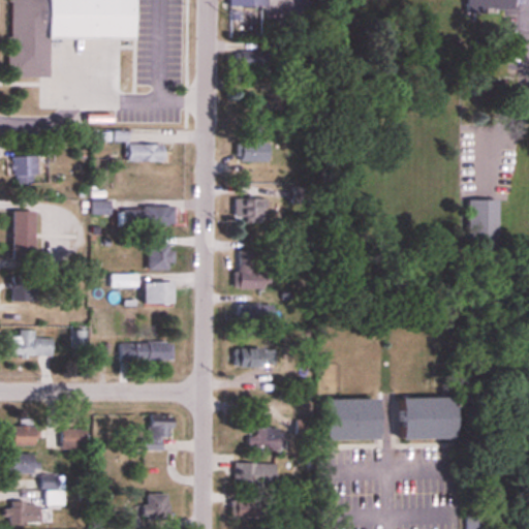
[(4,0),(4,74),(48,75),(48,36),(130,37),(130,0),(4,0)]
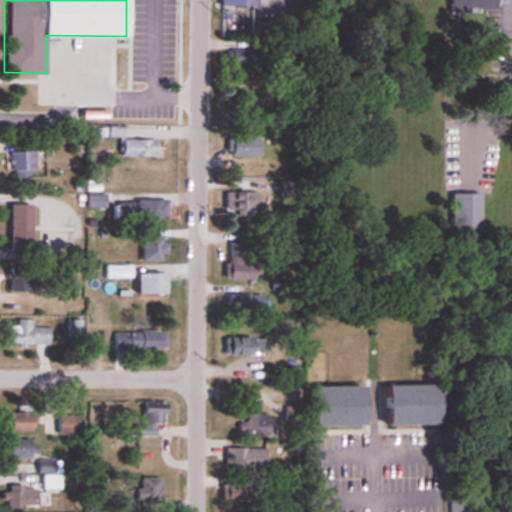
[(217,0),(217,8),(255,8),(254,0),(217,0)]
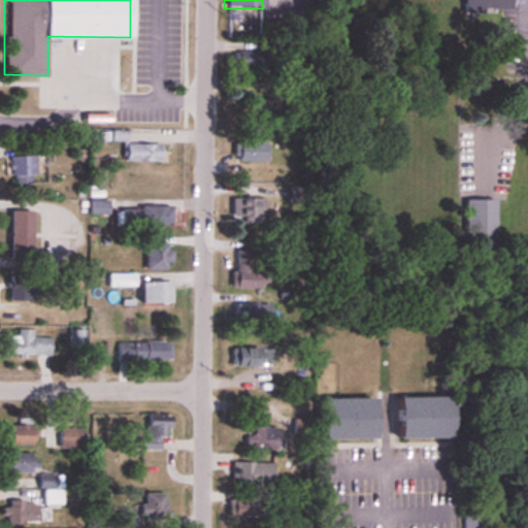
[(509,0),(460,0),(461,12),(509,13),(509,0)]
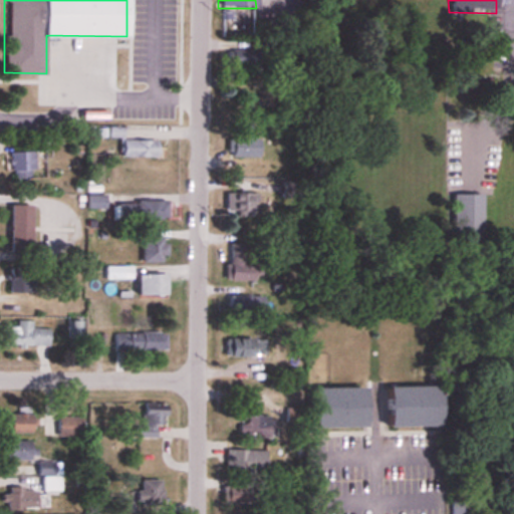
[(256,49),(229,49),(229,66),(256,66),(256,49)]
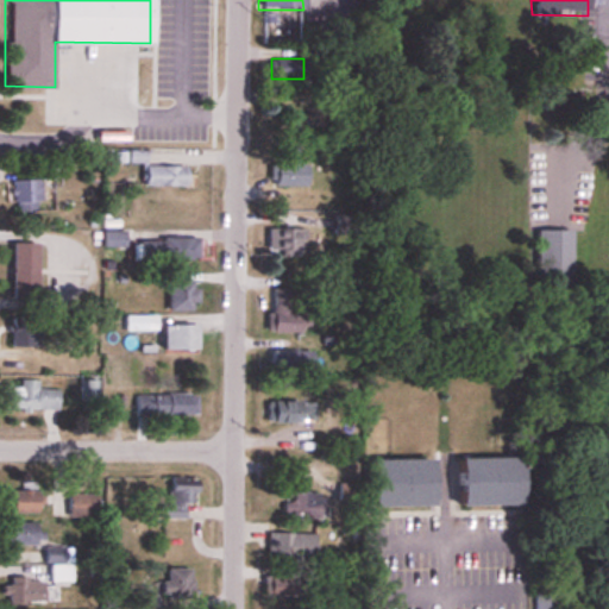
[(305,164),(294,164),(294,144),(275,144),(275,187),(305,187),(305,164)]
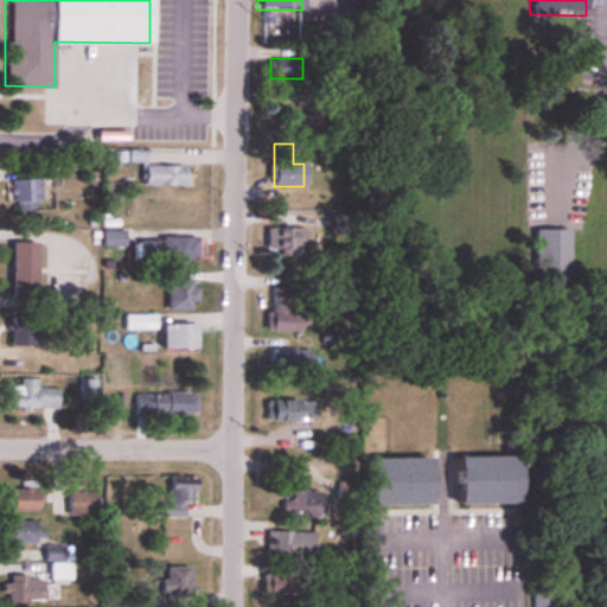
[(141,186),(184,186),(184,166),(141,166),(141,186)]
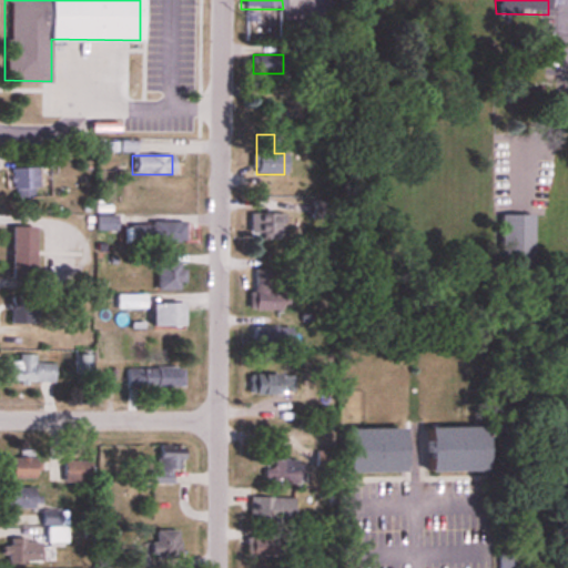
[(42,166),(12,168),(13,199),(36,198),(36,189),(43,189),(42,166)]
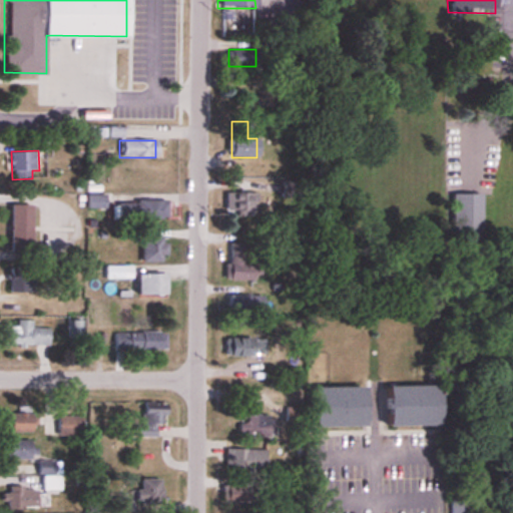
[(223,215),(254,215),(254,193),(223,193),(223,215)]
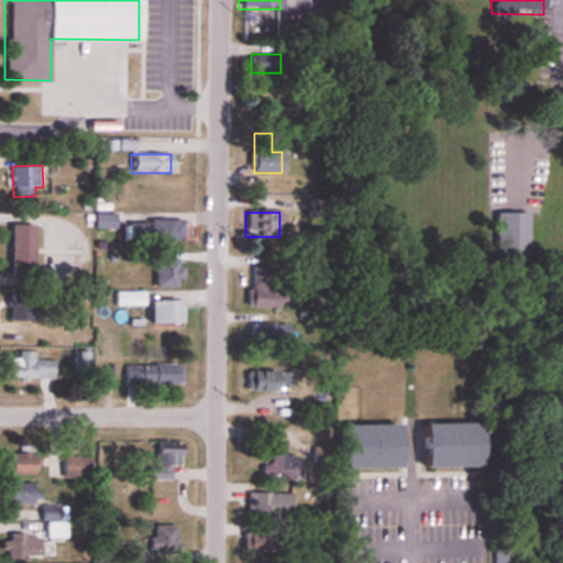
[(495,214),(495,264),(527,264),(527,214),(495,214)]
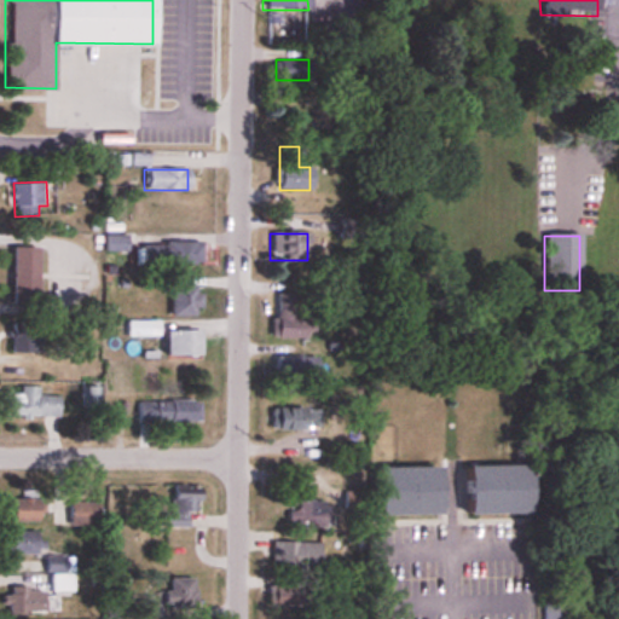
[(144,244),(144,266),(200,266),(200,244),(144,244)]
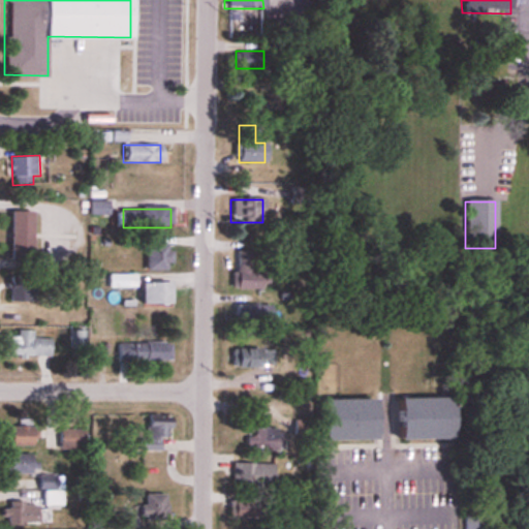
[(12,260),(34,260),(34,212),(12,212),(12,260)]
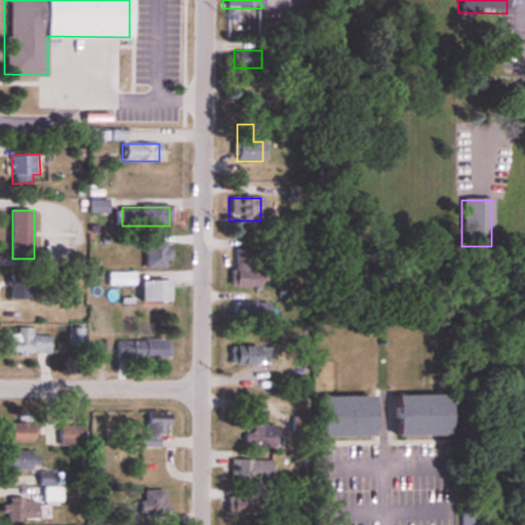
[(172,270),(172,243),(147,243),(147,270),(172,270)]
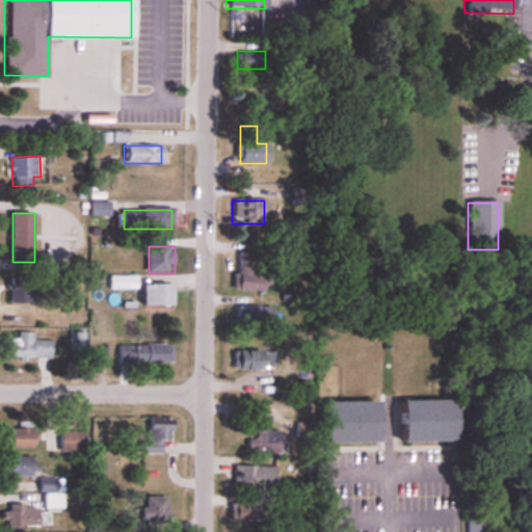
[(265,269),(254,269),(254,253),(235,253),(235,291),(265,291),(265,269)]
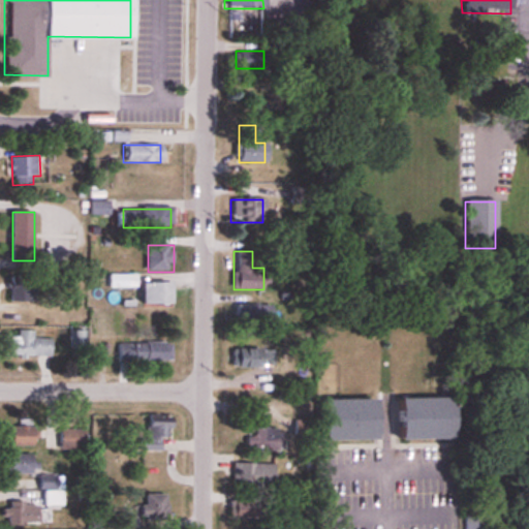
[(137,275),(111,275),(111,288),(137,288),(137,275)]
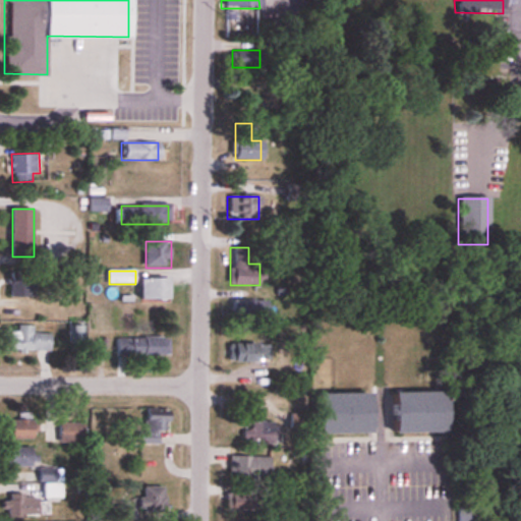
[(11,298),(34,298),(34,272),(11,272),(11,298)]
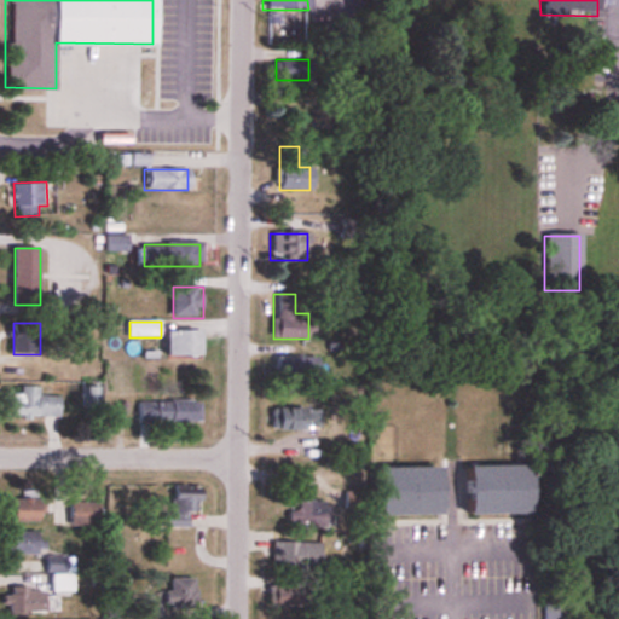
[(204,358),(204,331),(169,331),(169,358),(204,358)]
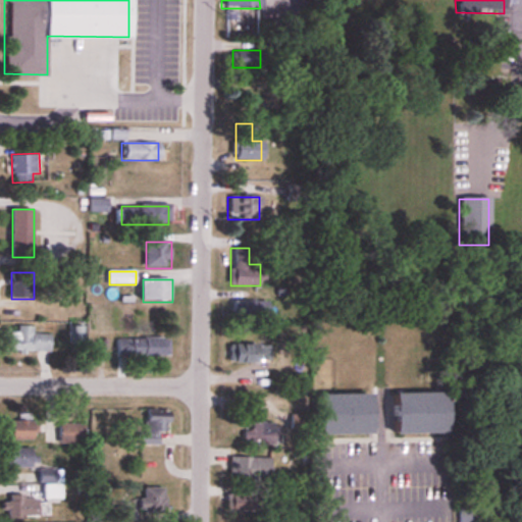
[(264,301),(230,301),(230,323),(264,323),(264,301)]
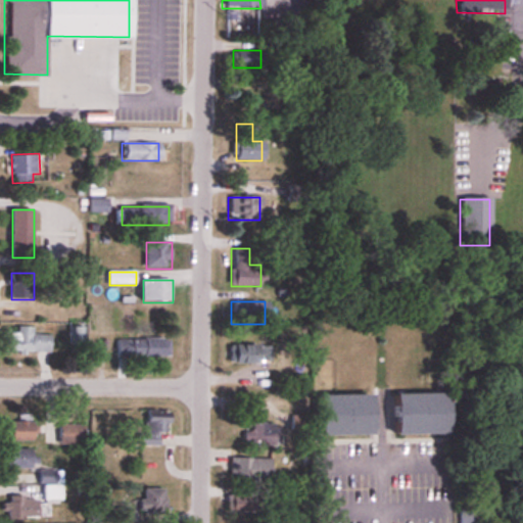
[(10,333),(9,351),(51,352),(52,335),(34,334),(35,327),(19,327),(19,333),(10,333)]
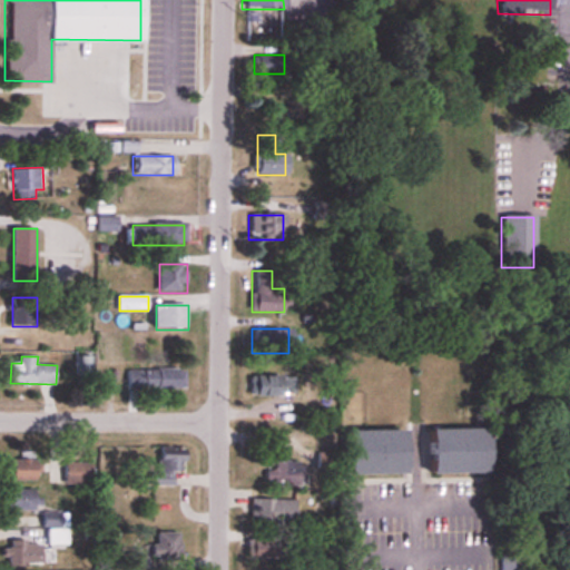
[(92,376),(92,357),(78,357),(78,376),(92,376)]
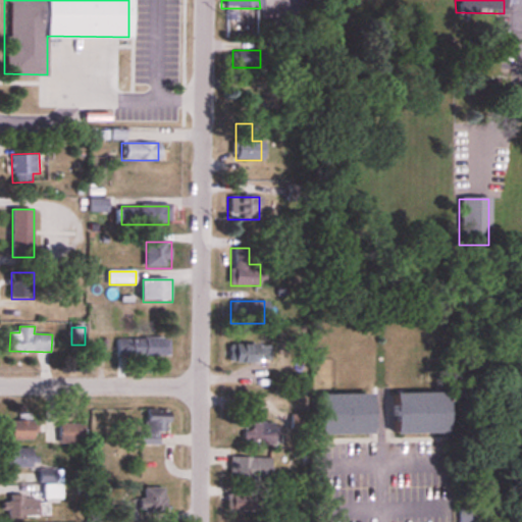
[(171,357),(171,338),(117,338),(117,357),(171,357)]
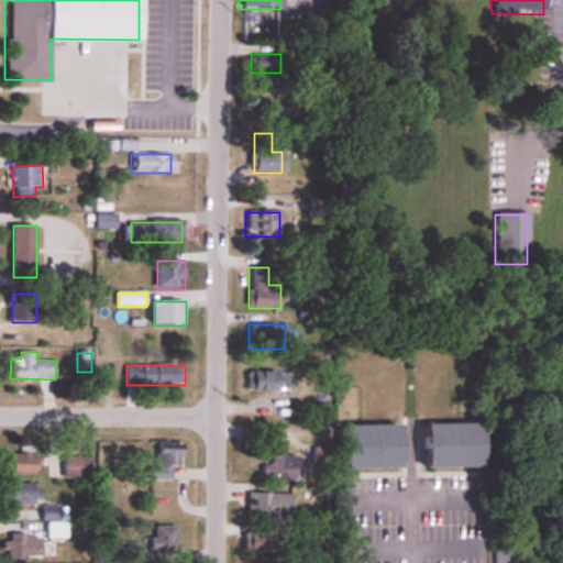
[(247,390),(288,390),(288,373),(247,373),(247,390)]
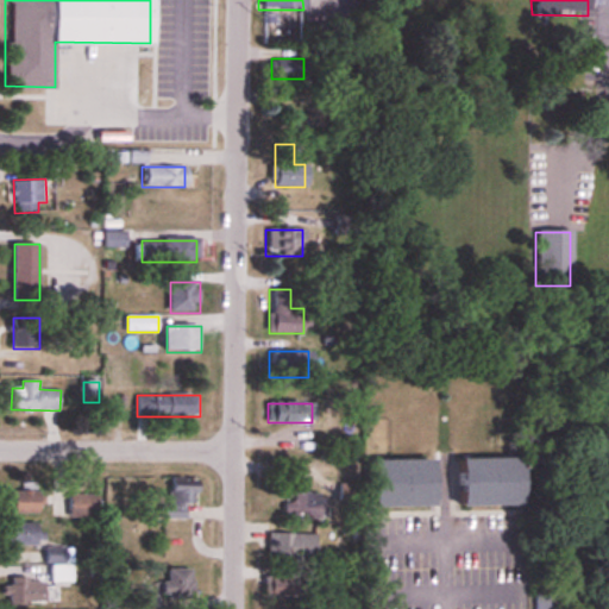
[(451,507),(512,508),(513,460),(451,460),(451,507)]
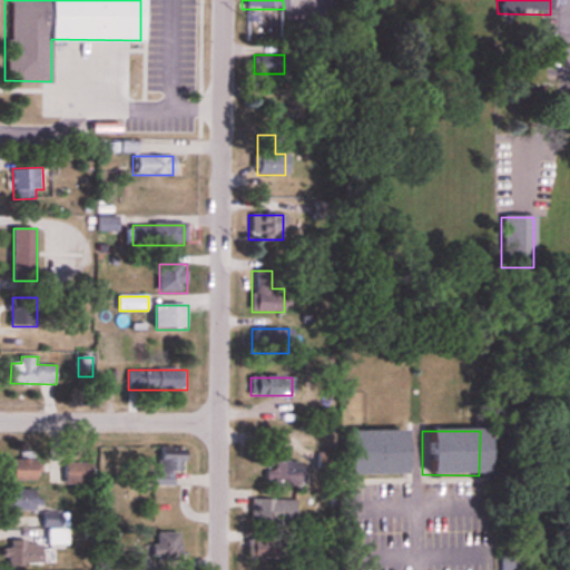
[(340,432),(340,475),(397,475),(397,432),(340,432)]
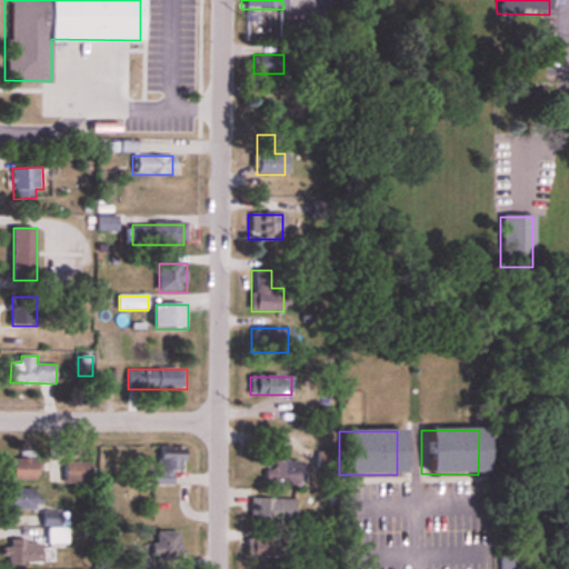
[(175,486),(175,470),(186,470),(186,453),(159,453),(159,473),(152,473),(152,486),(175,486)]
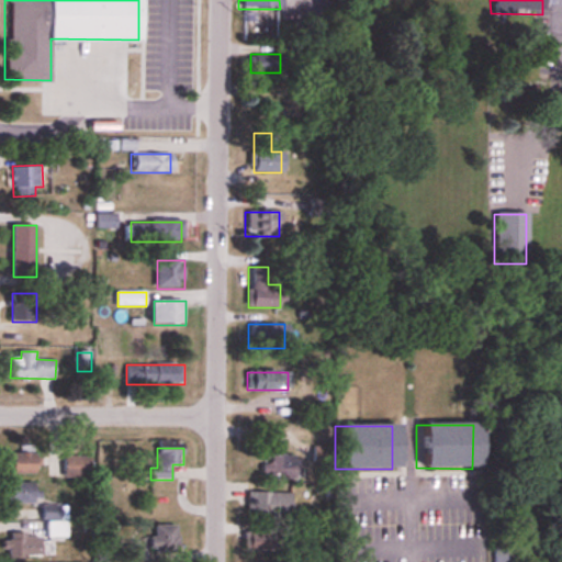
[(38,474),(38,453),(13,453),(13,474),(38,474)]
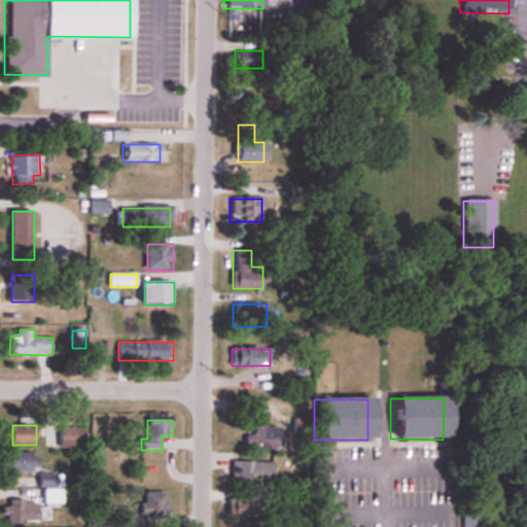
[(279,448),(279,427),(243,427),(243,448),(279,448)]
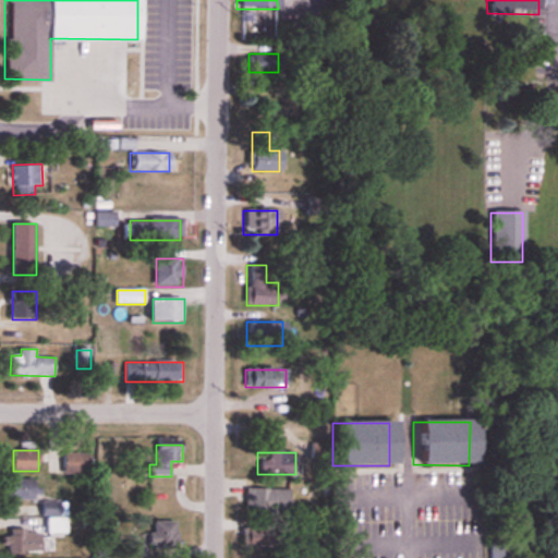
[(92,453),(64,453),(64,475),(92,475),(92,453)]
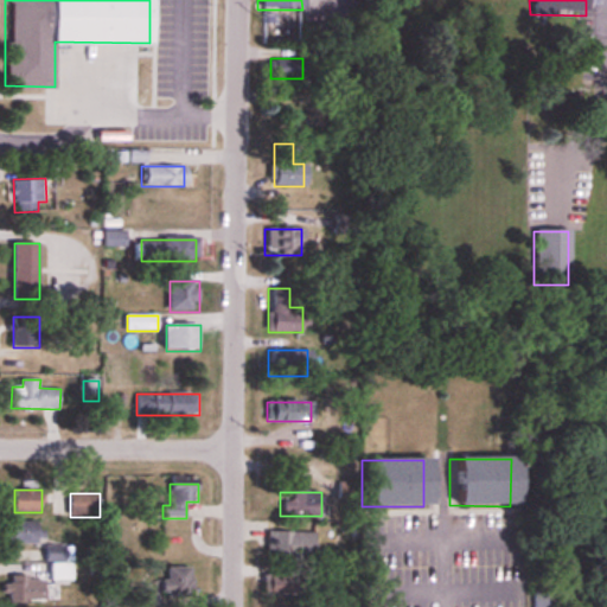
[(13,522),(13,543),(42,543),(42,522),(13,522)]
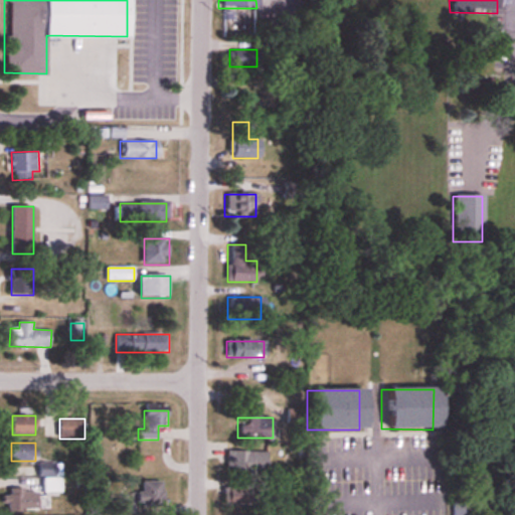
[(263,476),(263,452),(223,452),(223,476),(263,476)]
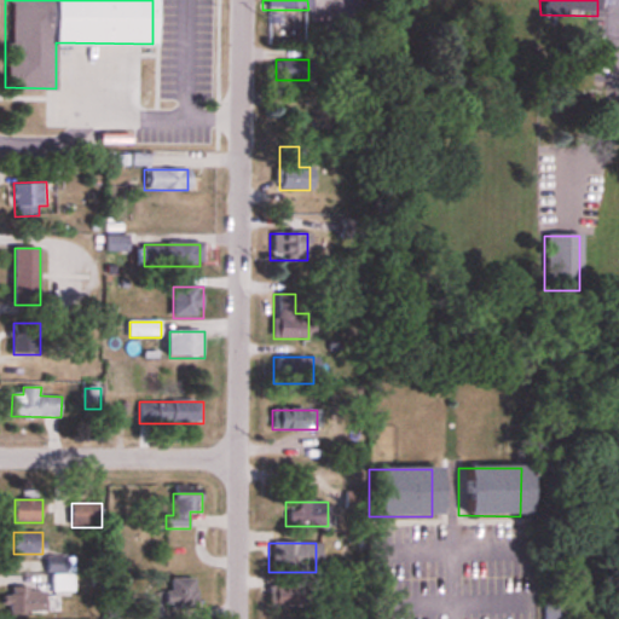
[(53,591),(74,591),(74,576),(53,576),(53,591)]
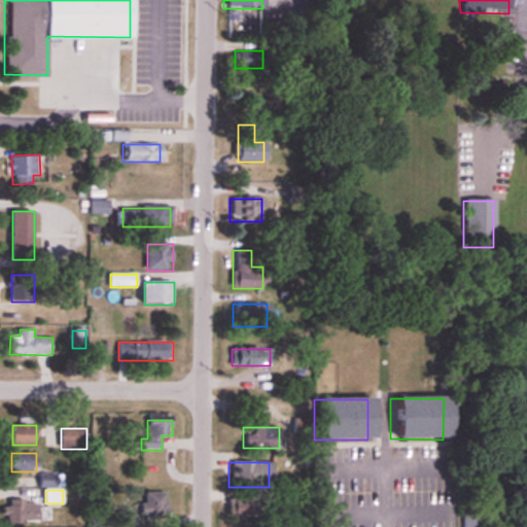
[(168,519),(168,493),(144,493),(144,519),(168,519)]
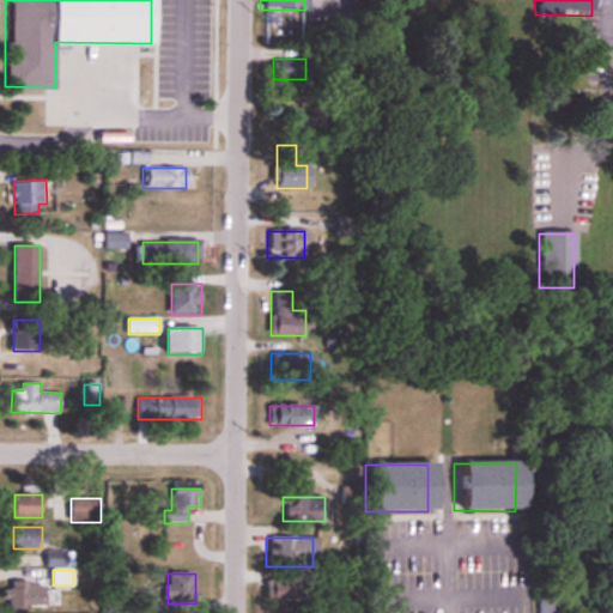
[(299,578),(266,578),(266,601),(299,601),(299,578)]
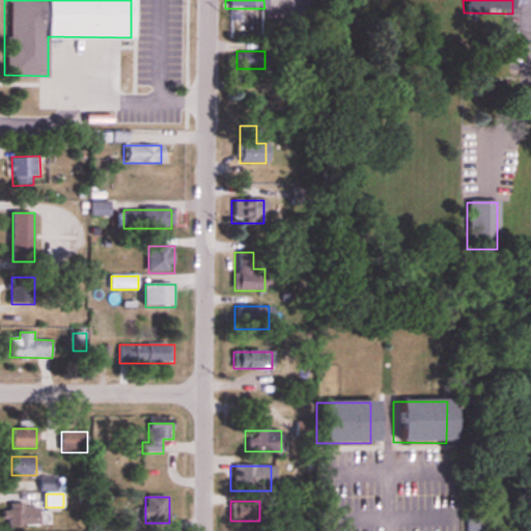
[(6,528),(39,528),(39,505),(6,505),(6,528)]
